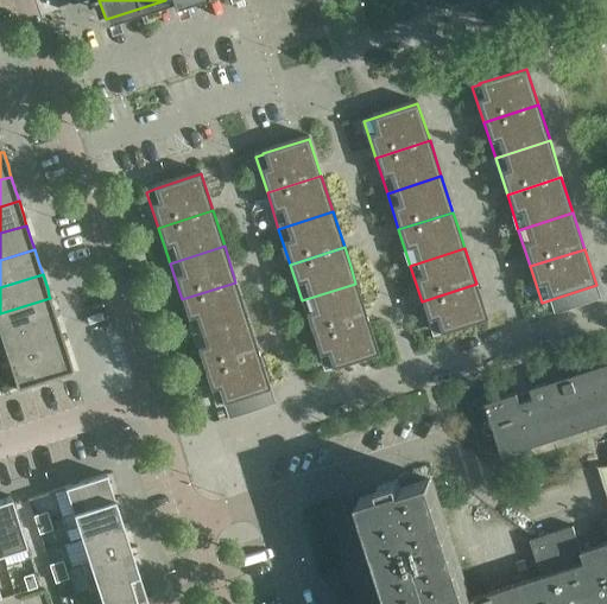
[(247,318),(241,297),(235,283),(182,299),(193,336),(247,318)]
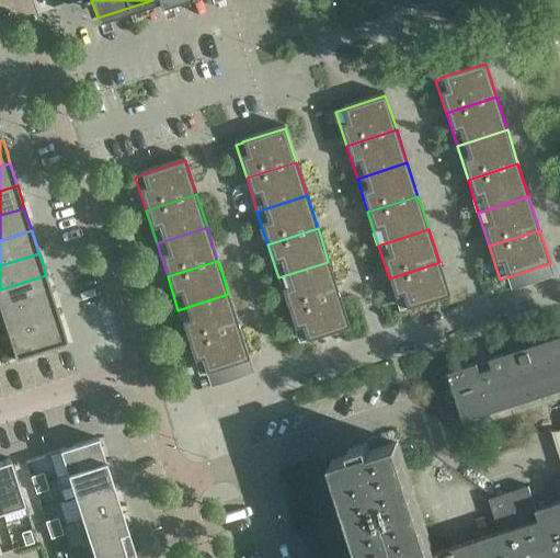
[(339,295),(328,262),(278,277),(289,311),(339,295)]
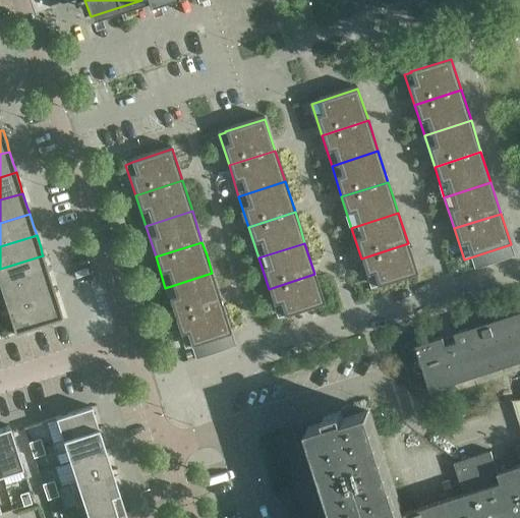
[(418,275),(408,243),(361,259),(371,289),(378,287),(378,288),(418,275)]
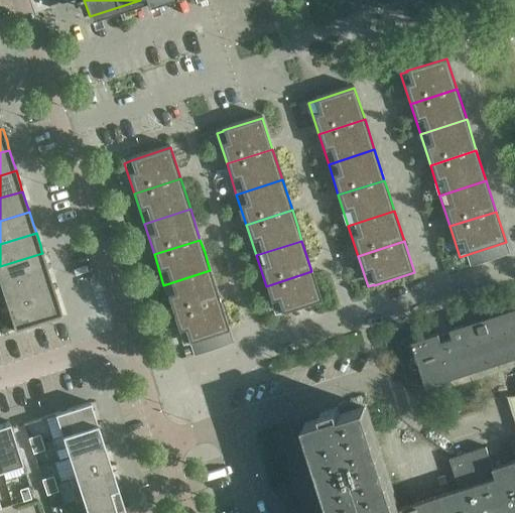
[(510,256),(506,242),(466,255),(471,268),(510,256)]
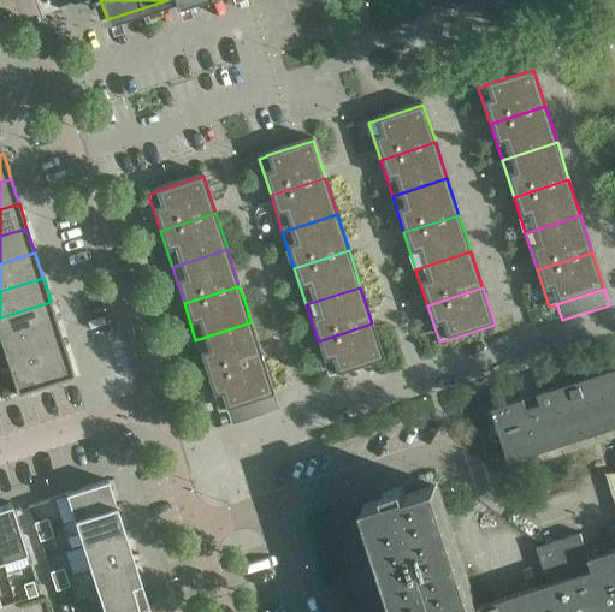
[(0,339),(1,345),(59,327),(58,324),(55,318),(51,302),(0,318),(0,339)]
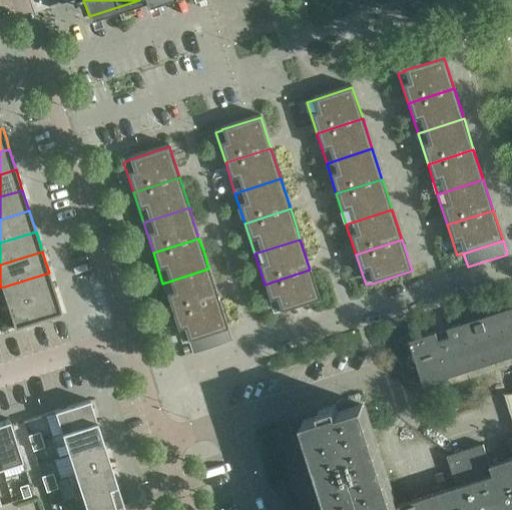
[(218,299),(208,269),(162,284),(172,314),(218,299)]
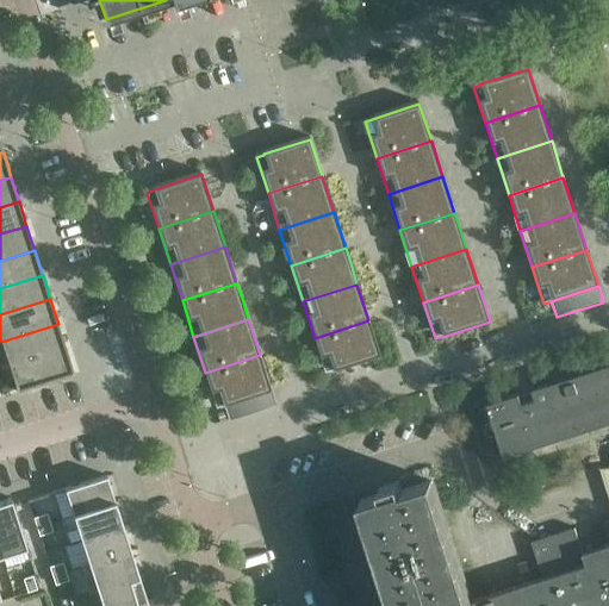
[(380,357),(368,320),(315,338),(325,374),(334,372),(334,373),(380,357)]
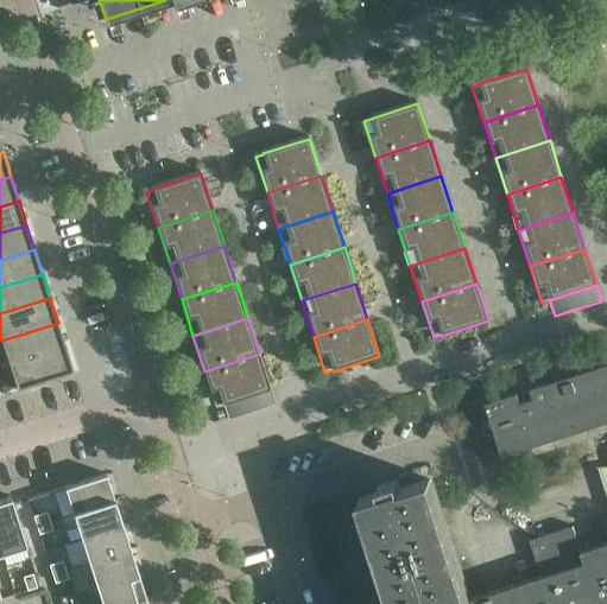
[(65,344),(63,337),(58,323),(1,341),(10,366),(65,347),(65,344)]
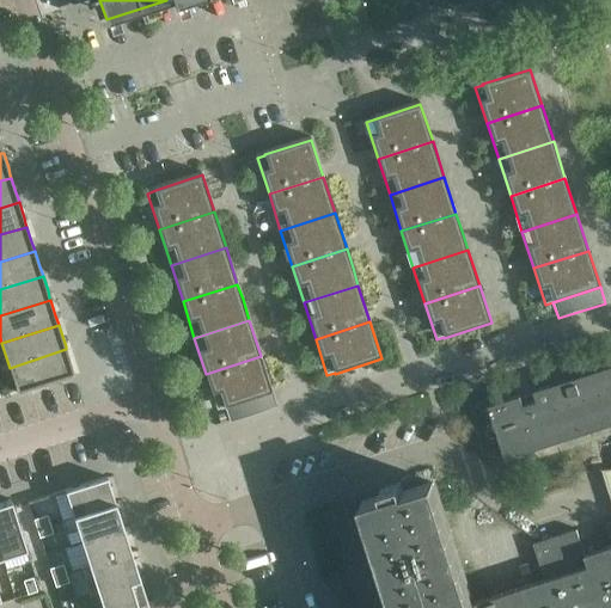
[(74,375),(66,349),(10,368),(18,393),(60,380),(66,378),(74,375)]
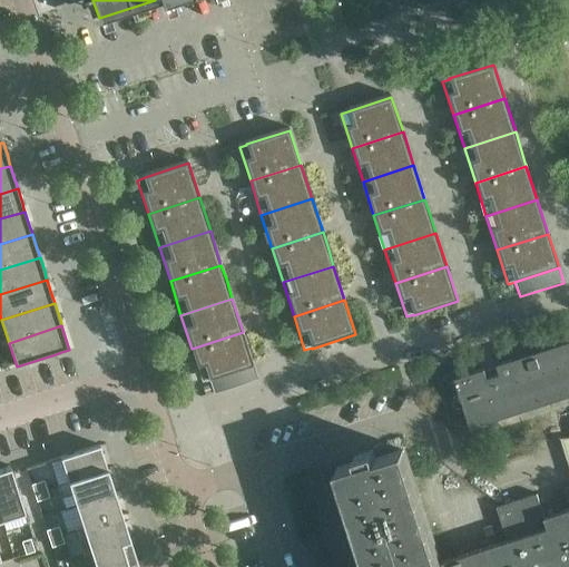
[(254,367),(243,332),(192,349),(203,382),(209,380),(254,367)]
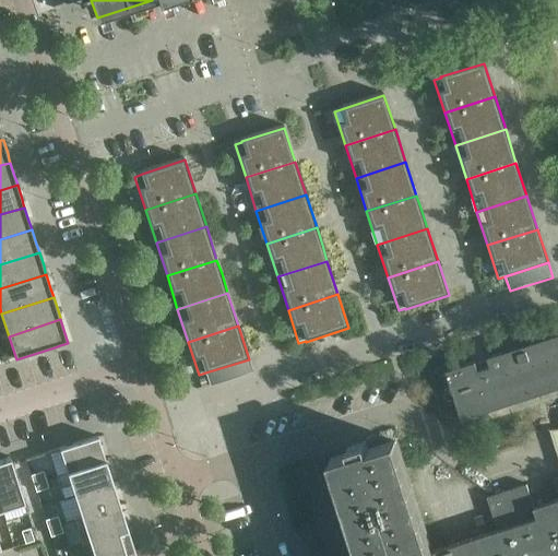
[(557,339),(505,357),(505,355),(489,359),(490,362),(496,379),(512,385),(518,401),(557,387),(557,339)]
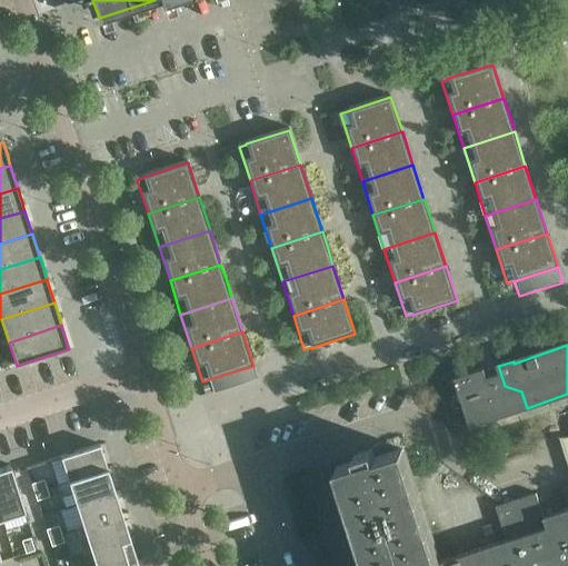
[(258,380),(253,366),(209,379),(215,395),(258,380)]
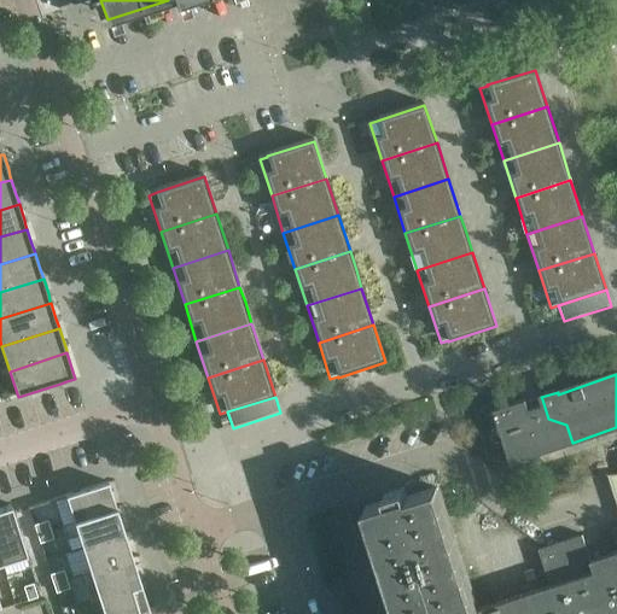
[(572,443),(566,425),(548,419),(542,399),(528,404),(528,402),(495,411),(512,462),(523,458),(523,462),(534,458),(533,455),(572,443)]
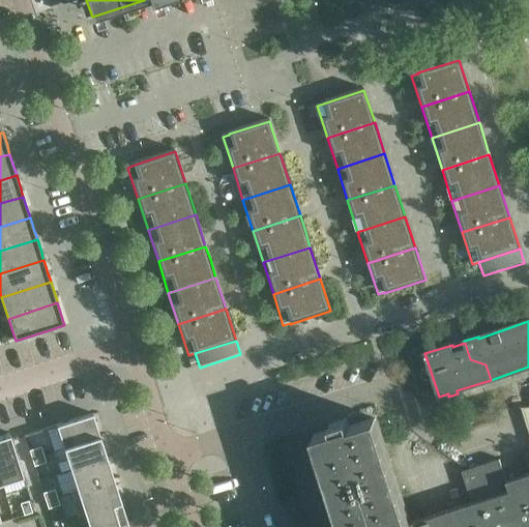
[(64,450),(100,438),(93,415),(57,428),(64,450)]
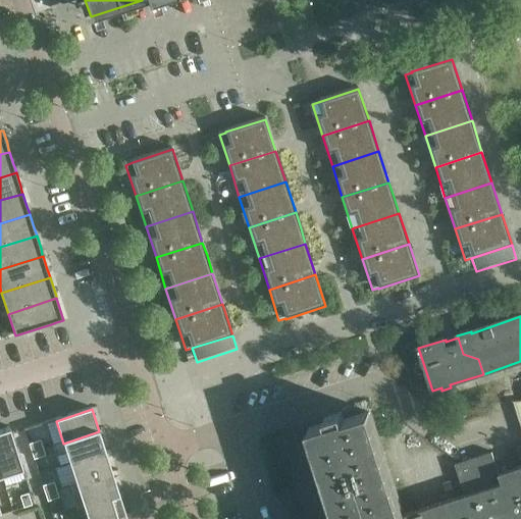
[(520,468),(501,475),(493,454),(456,466),(466,498),(404,517),(370,413),(346,421),(345,419),(309,430),(337,518),(520,518),(520,468)]
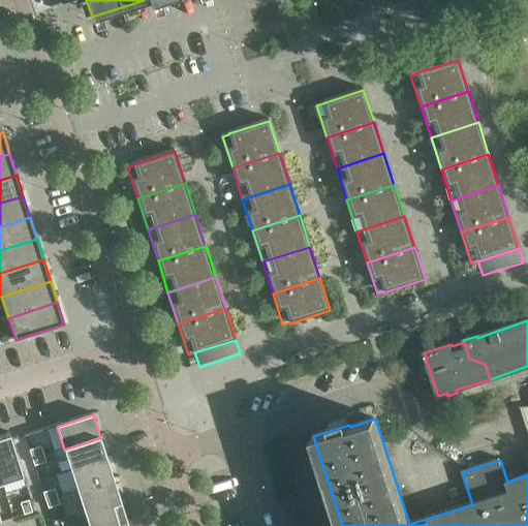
[(0,430),(0,476),(0,477),(22,470),(8,428),(0,430)]
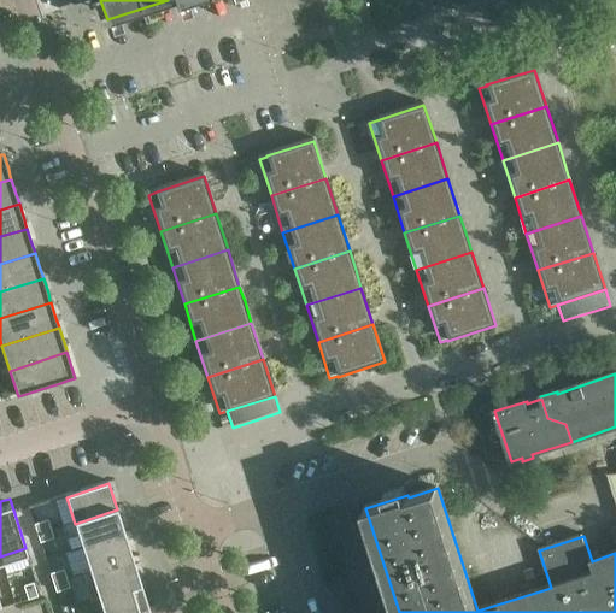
[(83,548),(125,535),(117,510),(75,524),(83,548)]
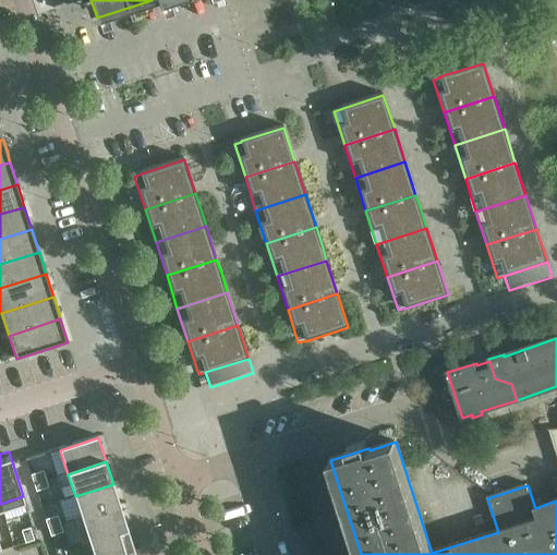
[(34,485),(47,481),(44,472),(32,477),(34,485)]
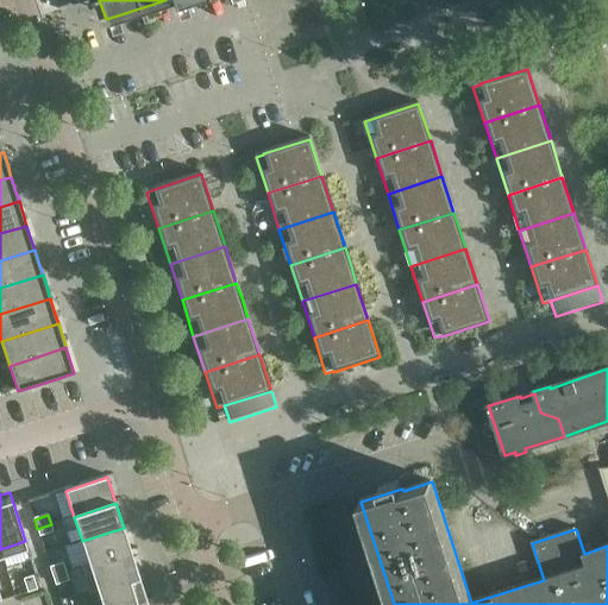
[(41,537),(54,533),(51,524),(37,529),(41,537)]
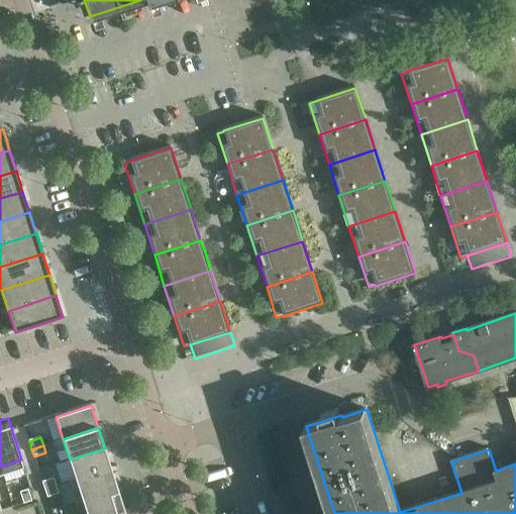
[(76,481),(112,469),(105,448),(70,459),(76,481)]
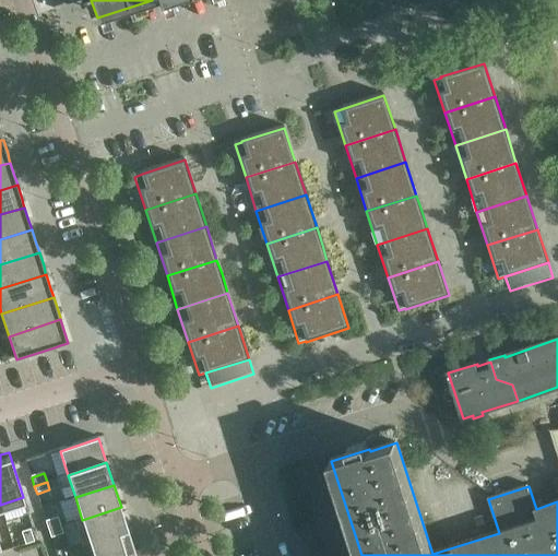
[(90,542),(128,530),(121,507),(82,520),(90,542)]
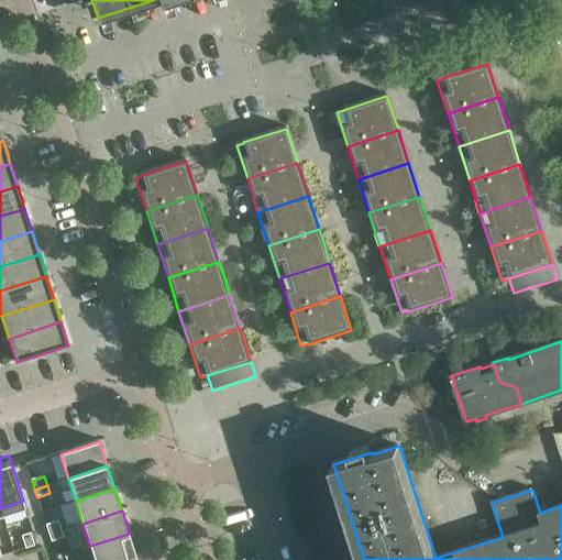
[(48,535),(62,530),(58,522),(46,526),(48,535)]
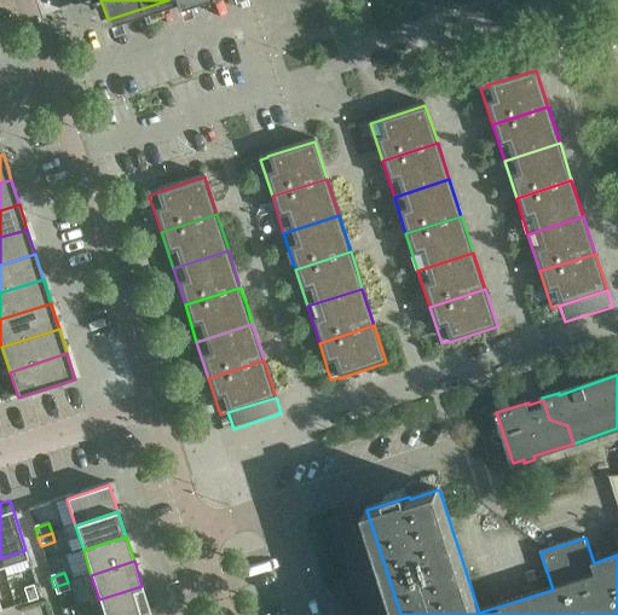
[(57,596),(70,592),(68,582),(53,587),(57,596)]
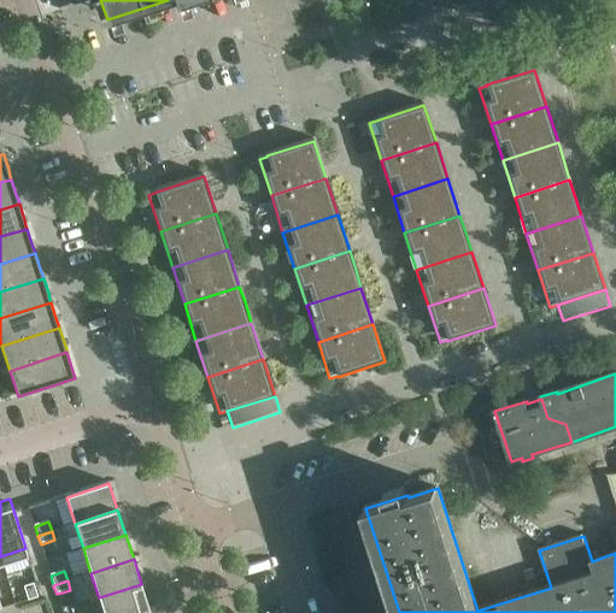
[(140,612),(150,609),(141,584),(99,597),(103,612),(140,612)]
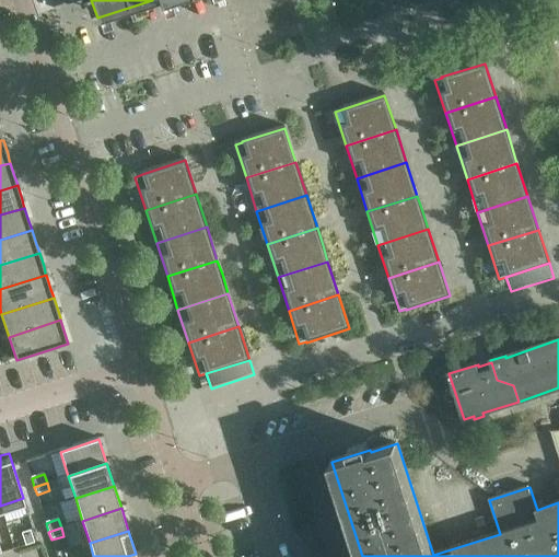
[(22,535),(25,547),(34,545),(31,532),(22,535)]
